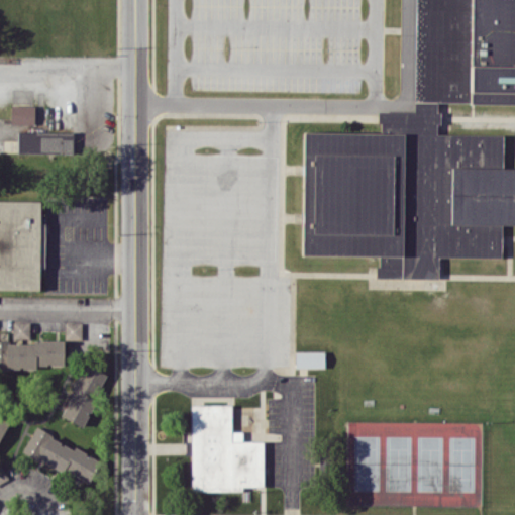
[(514,0),(417,0),(418,113),(381,113),(381,134),(305,134),(305,256),(379,258),(379,270),(503,270),(503,226),(514,226),(514,169),(505,170),(505,135),(439,135),(439,106),(514,106),(514,0)]
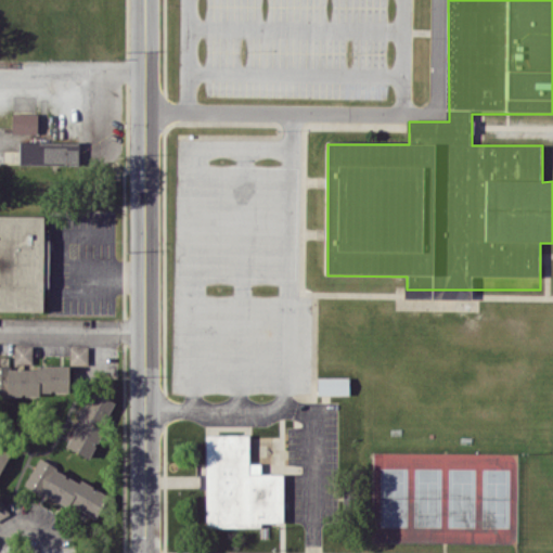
[(39,115),(13,115),(14,136),(39,134),(39,115)]
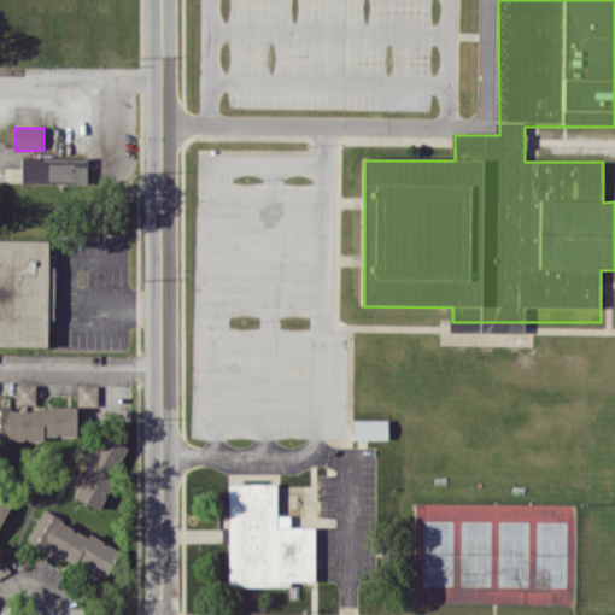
[(23,185),(89,186),(89,159),(23,158),(23,185)]
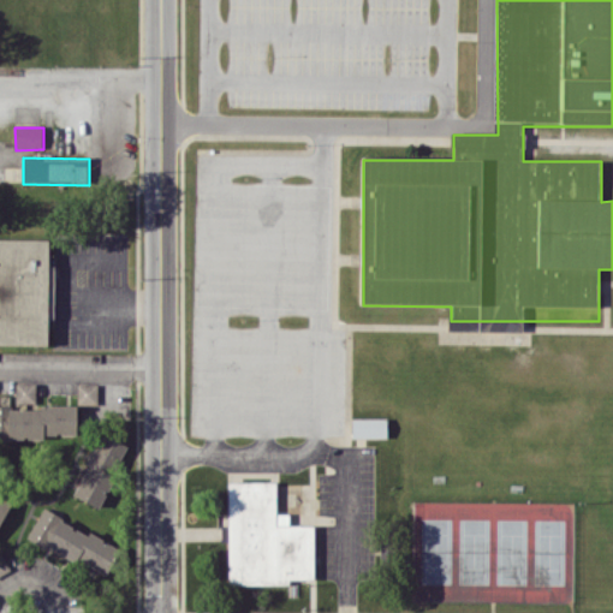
[(0,346),(49,347),(49,320),(55,321),(55,269),(51,269),(51,240),(0,239),(0,346)]
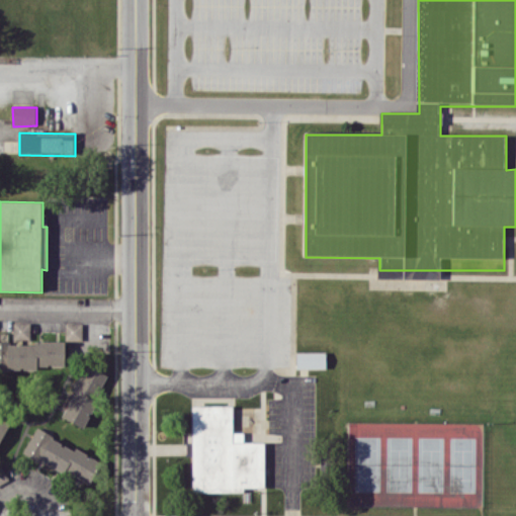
[(15,341),(31,341),(31,324),(14,324),(15,341)]
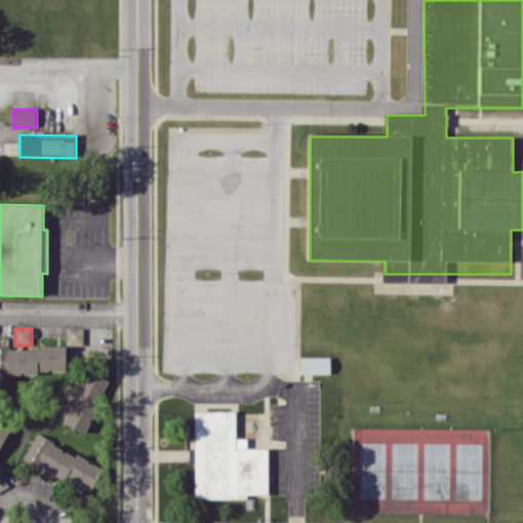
[(85,329),(68,329),(68,346),(85,347),(85,329)]
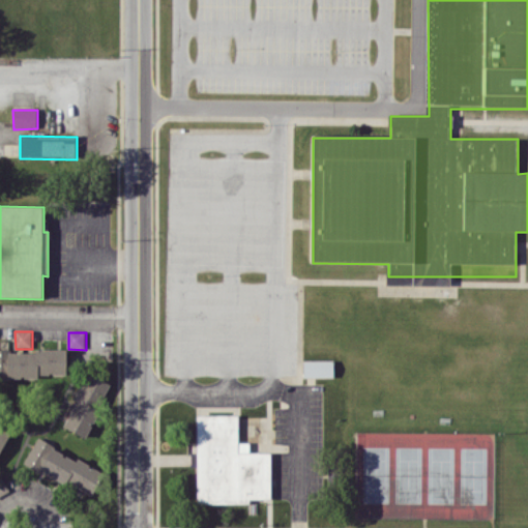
[(8,353),(8,380),(39,379),(39,376),(67,376),(67,352),(8,353)]
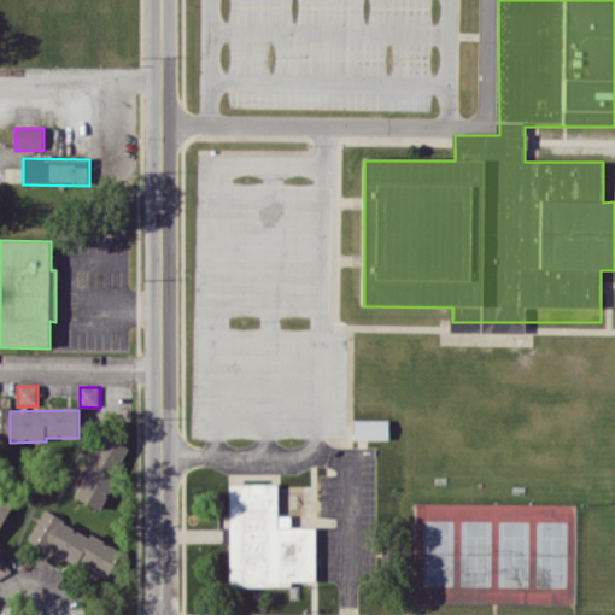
[(390,422),(355,422),(355,440),(390,440),(390,422)]
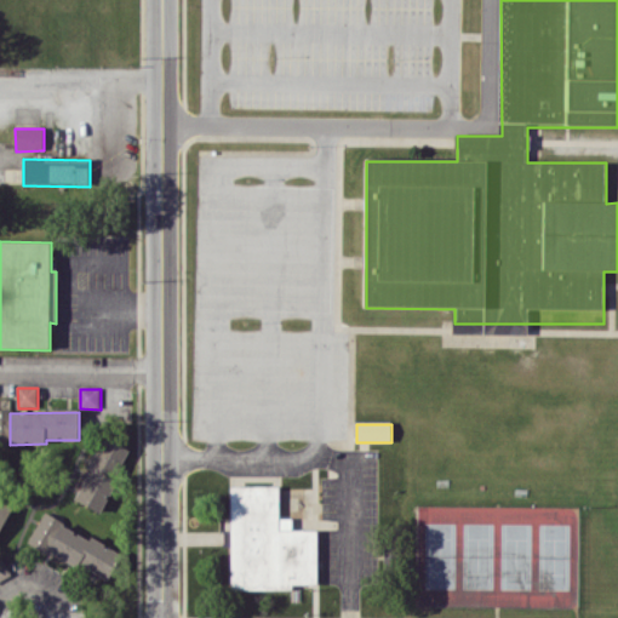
[(102,514),(131,451),(104,438),(74,501),(102,514)]
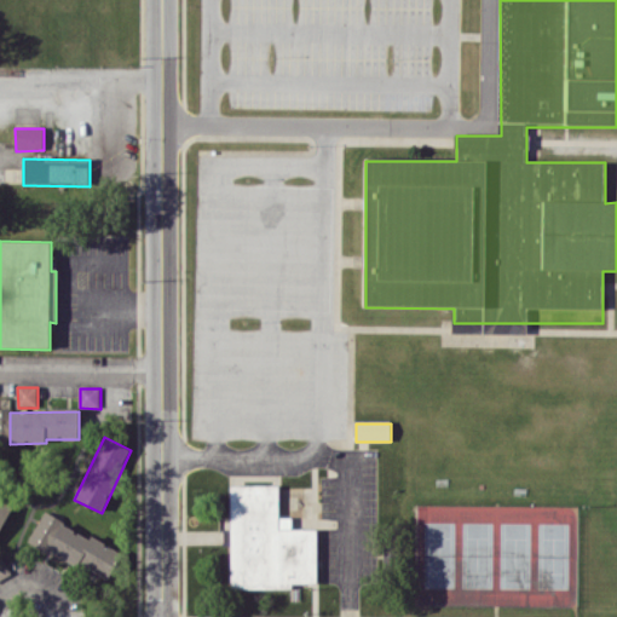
[(317,530),(293,531),(293,518),(280,518),(278,486),(230,486),(231,590),(292,590),(292,584),(317,584),(317,530)]
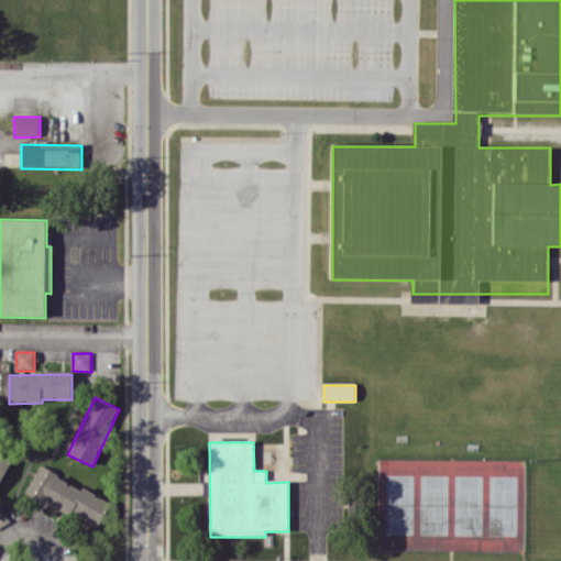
[(0,483),(11,460),(0,454),(0,483)]
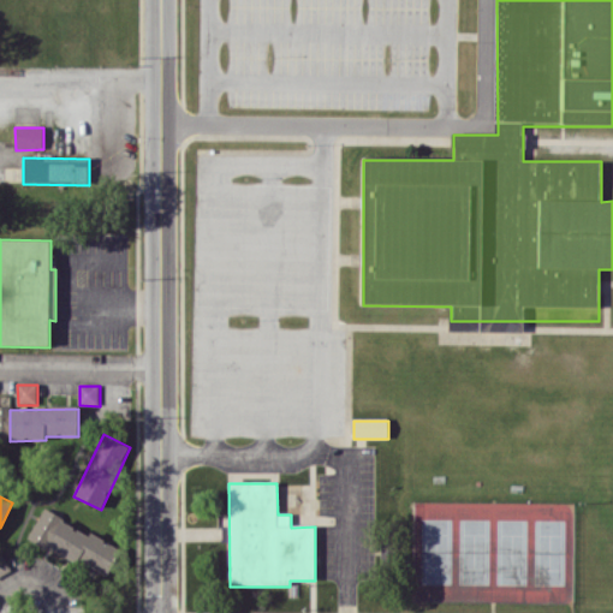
[(121,549),(89,533),(89,534),(45,511),(29,537),(106,578),(121,549)]
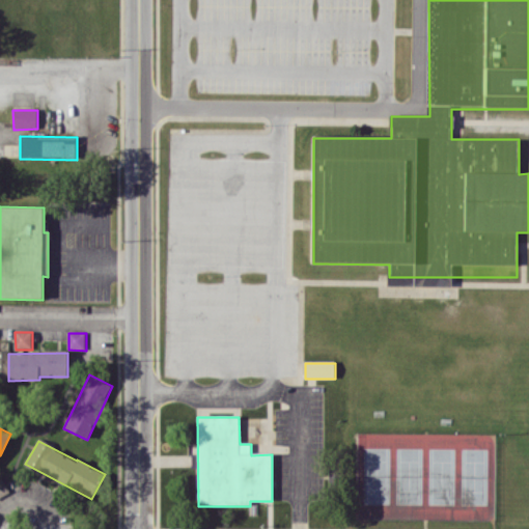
[(0,499),(16,490),(7,476),(0,479),(0,499)]
